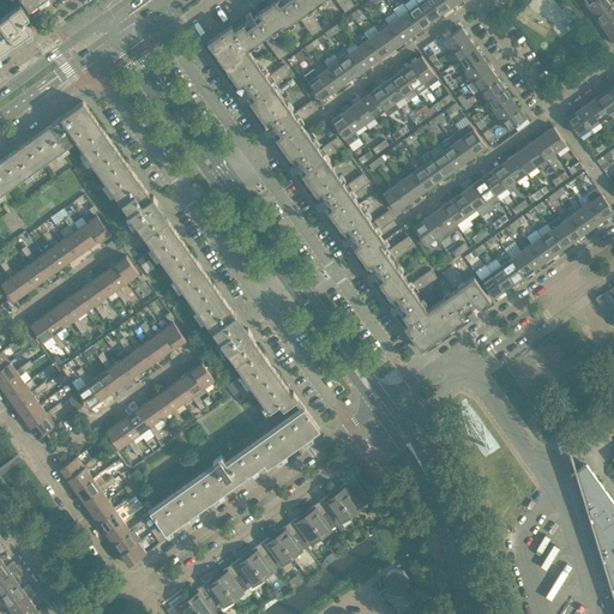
[(308,10),(315,5),(312,0),(283,0),(284,0),(280,4),(276,0),(275,0),(266,6),(281,25),(282,29),(299,17),(312,35),(321,29),(308,10)]
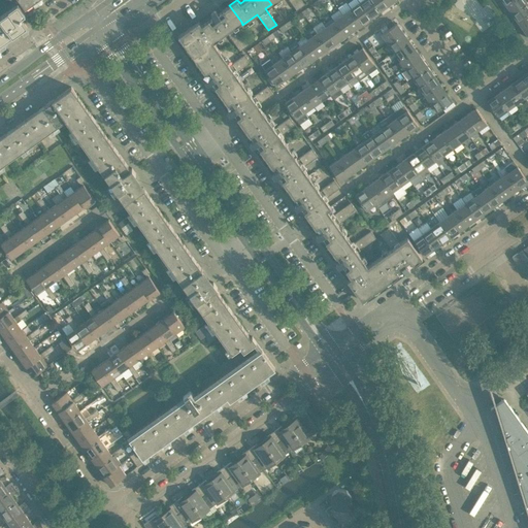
[(301,0),(268,0),(271,4),(276,0),(289,0),(296,10),(304,4),(301,0)]
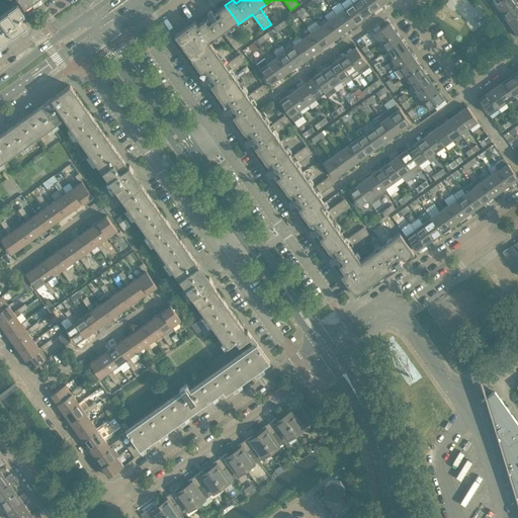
[(372,11),(363,0),(351,0),(353,2),(363,17),(372,11)]
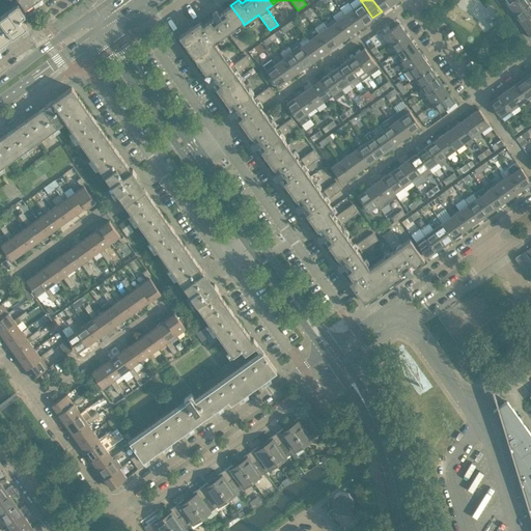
[(390,5),(386,0),(372,0),(382,11),(390,5)]
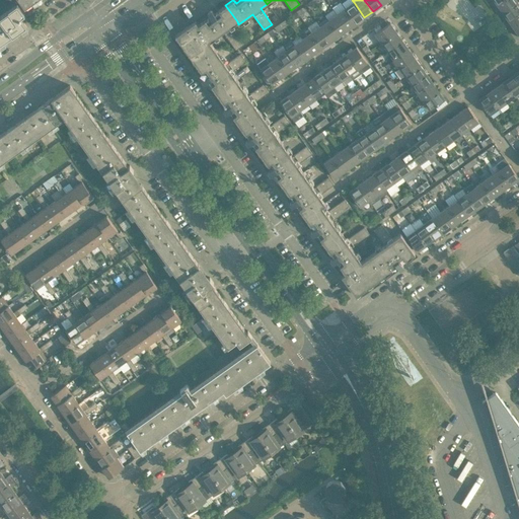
[(503,12),(518,2),(516,0),(502,0),(497,4),(503,12)]
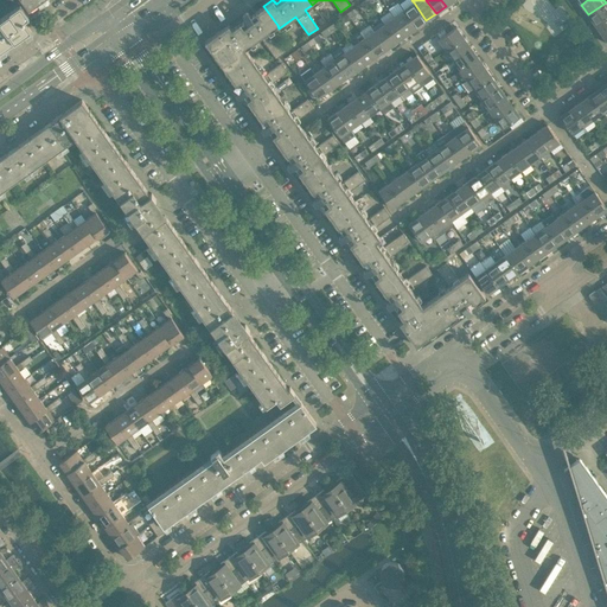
[(426,20),(414,2),(403,10),(416,27),(426,20)]
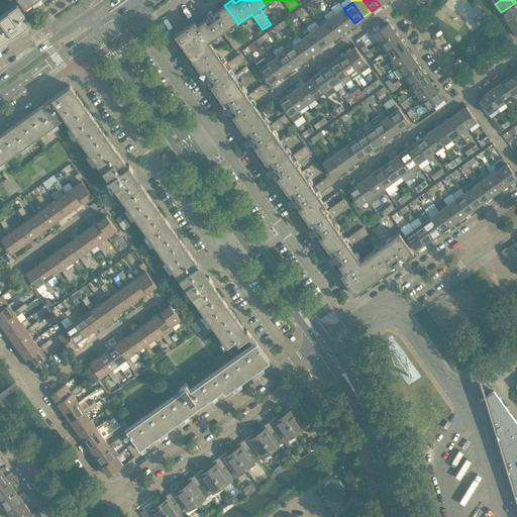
[(507,21),(516,13),(516,3),(516,2),(501,12),(507,21)]
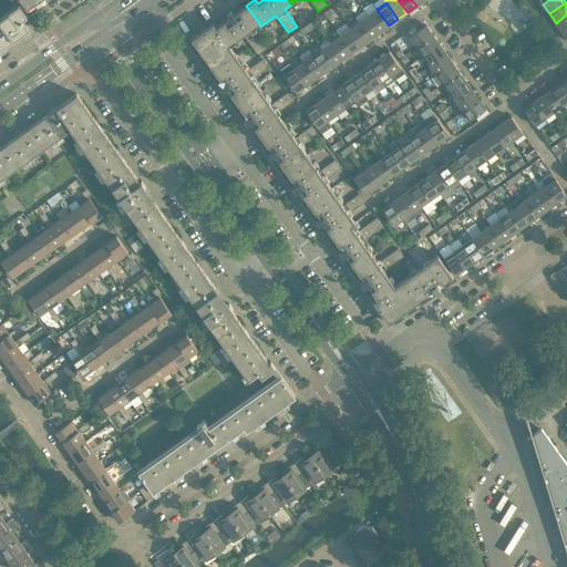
[(29,29),(22,19),(27,16),(19,4),(0,17),(0,23),(12,41),(29,29)]
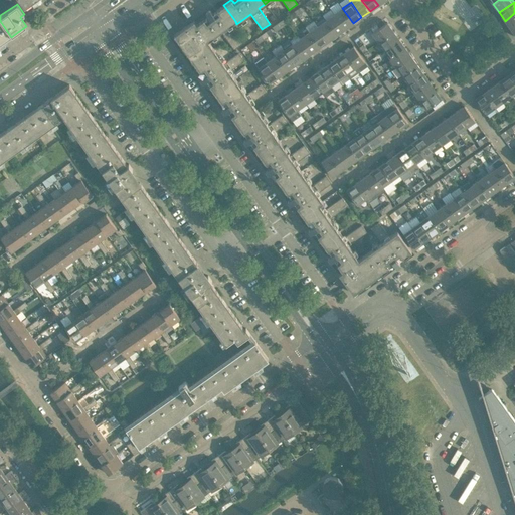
[(241,43),(229,25),(235,21),(223,5),(216,10),(219,14),(215,17),(210,10),(208,10),(206,12),(206,13),(211,20),(206,23),(203,19),(196,24),(208,40),(221,31),(234,49),(241,43)]
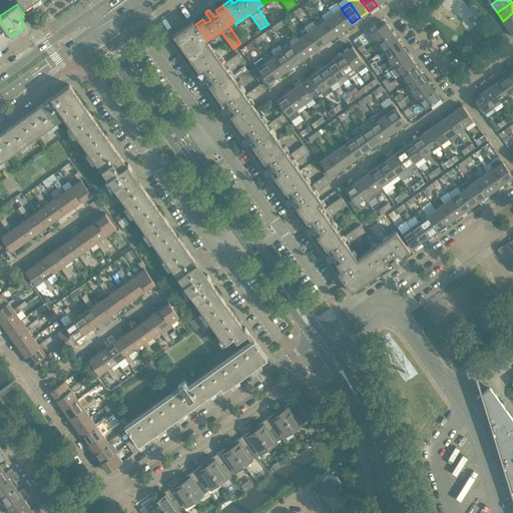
[(352,23),(341,8),(333,14),(344,29),(352,23)]
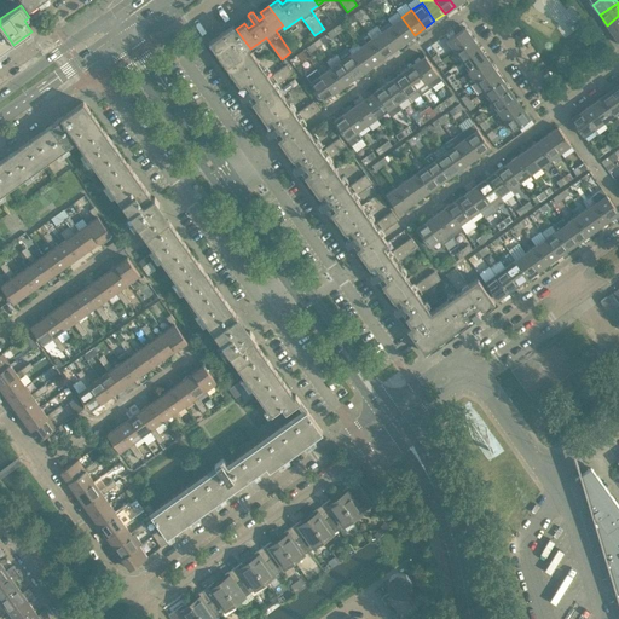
[(614,35),(618,30),(618,16),(607,25),(614,35)]
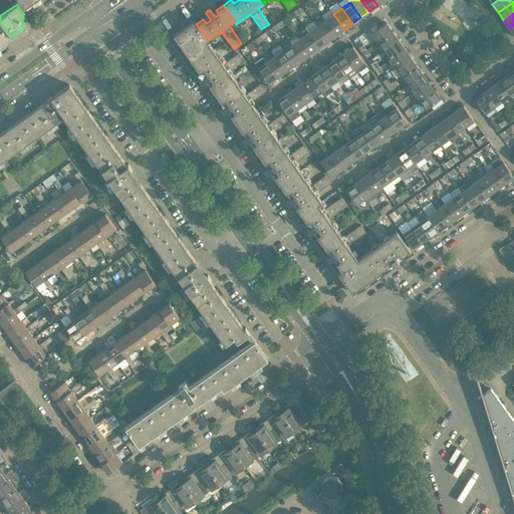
[(344,29),(333,14),(325,20),(335,35),(344,29)]
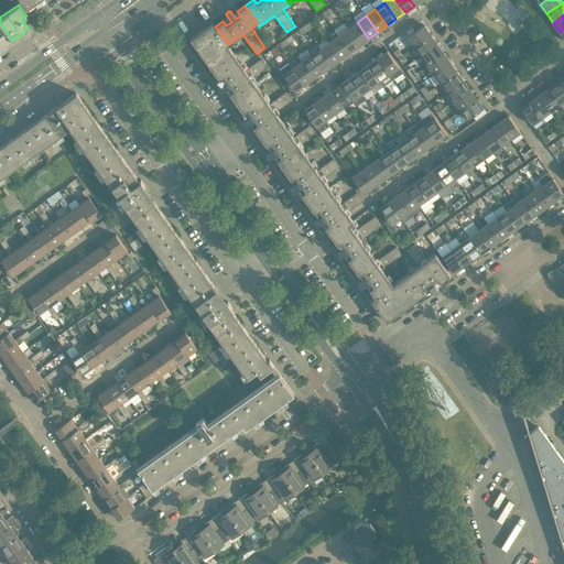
[(422,26),(419,21),(412,26),(415,31),(422,26)]
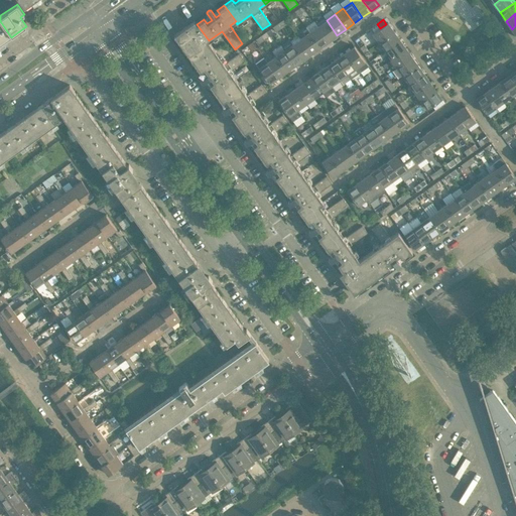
[(337,35),(327,20),(318,26),(329,41),(337,35)]
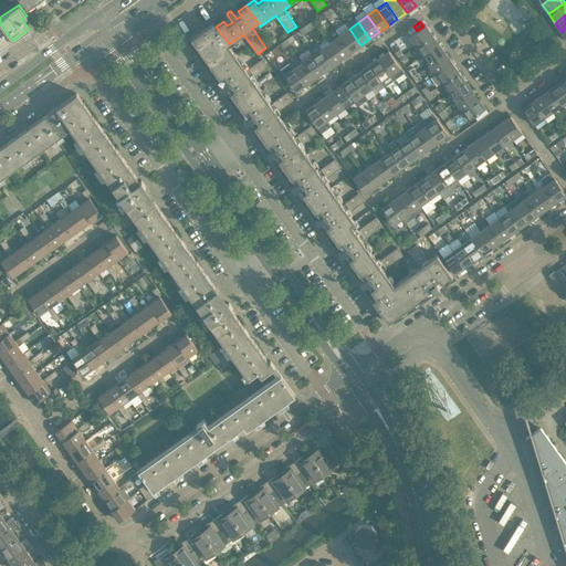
[(0,49),(12,41),(0,23),(0,49)]
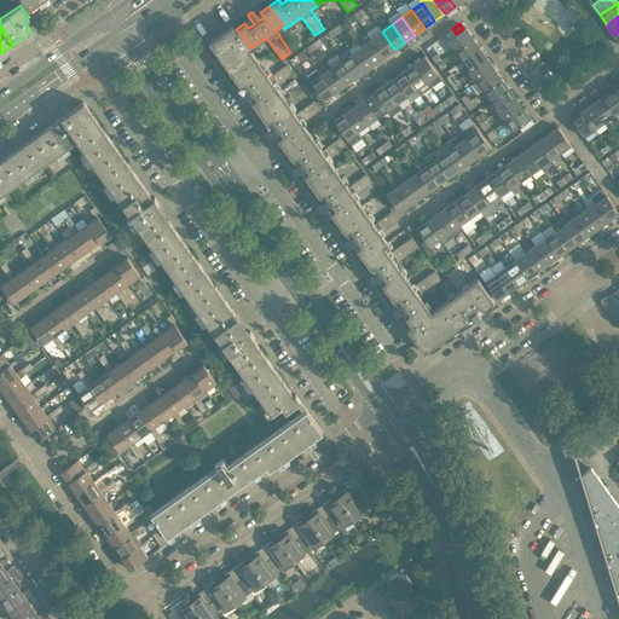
[(256,58),(250,48),(236,29),(233,25),(209,42),(220,57),(221,56),(225,61),(223,62),(230,71),(232,70),(235,74),(256,58)]
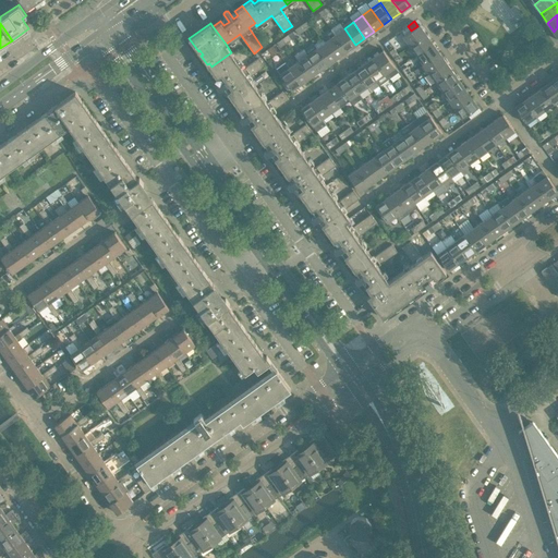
[(355,45),(344,28),(343,28),(340,23),(330,29),(335,35),(347,51),(355,45)]
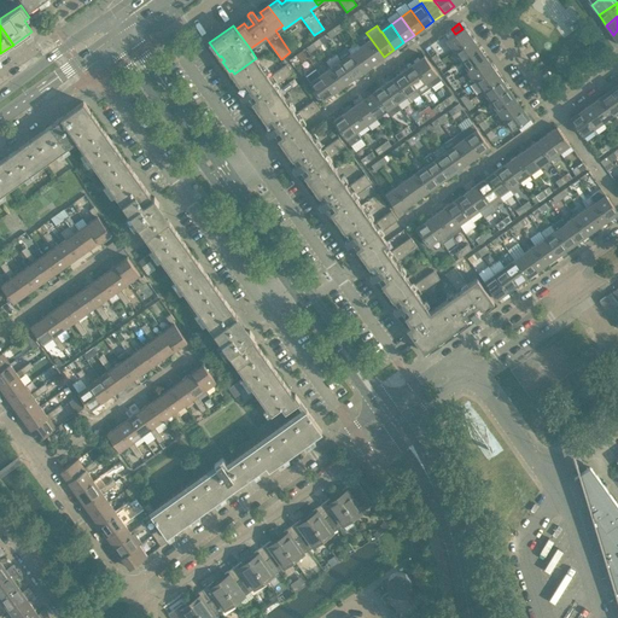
[(454,51),(472,38),(465,27),(462,29),(455,34),(447,40),(454,51)]
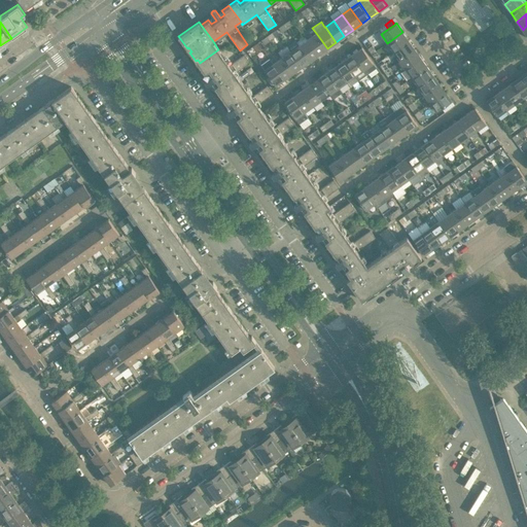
[(275,37),(272,32),(267,36),(270,40),(275,37)]
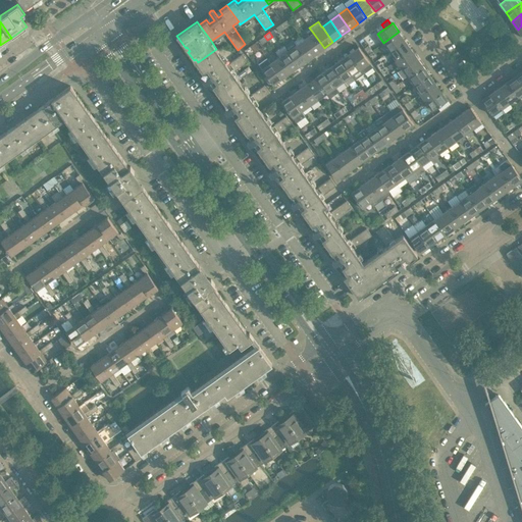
[(389,51),(405,40),(399,32),(383,43),(389,51)]
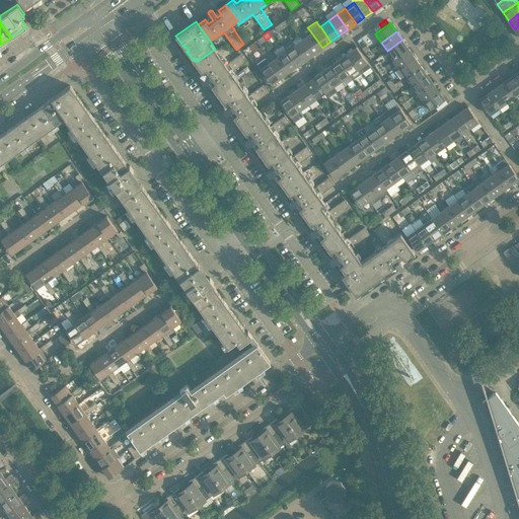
[(322,48),(311,32),(303,39),(313,54),(322,48)]
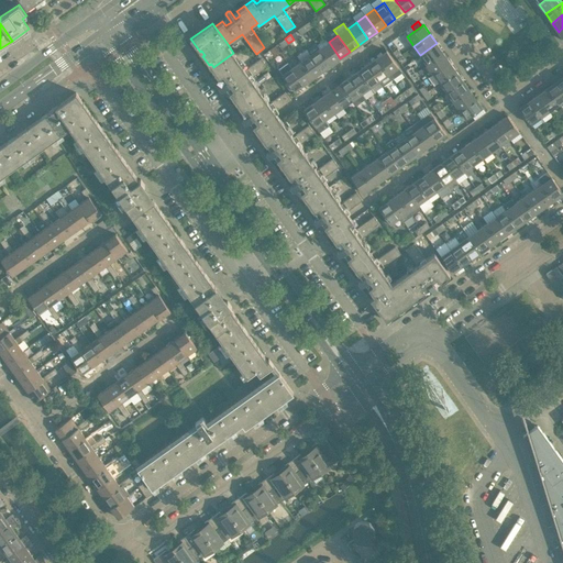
[(340,58),(329,42),(319,48),(331,65),(340,58)]
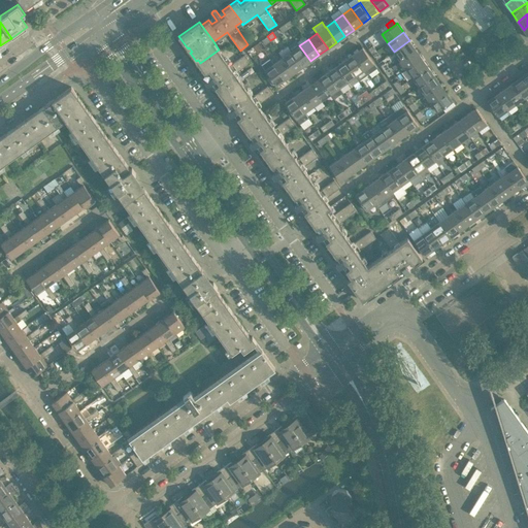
[(400,60),(416,50),(409,40),(394,52),(400,60)]
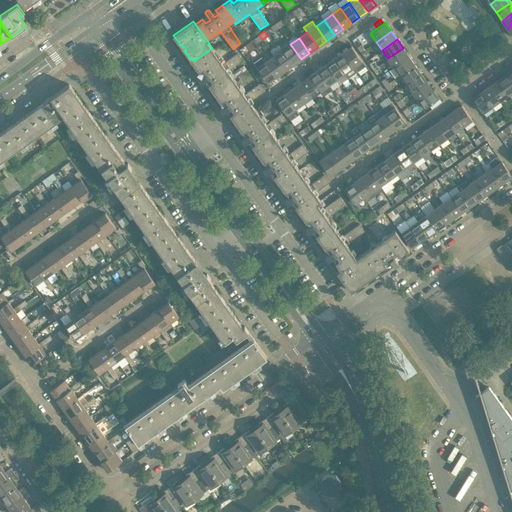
[(301,59),(290,44),(282,50),(293,65),(301,59)]
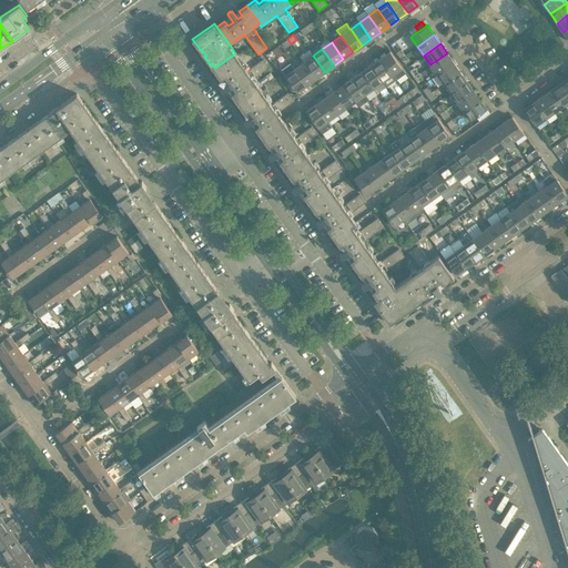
[(405,73),(393,56),(389,51),(381,58),(382,60),(392,74),(396,80),(405,73)]
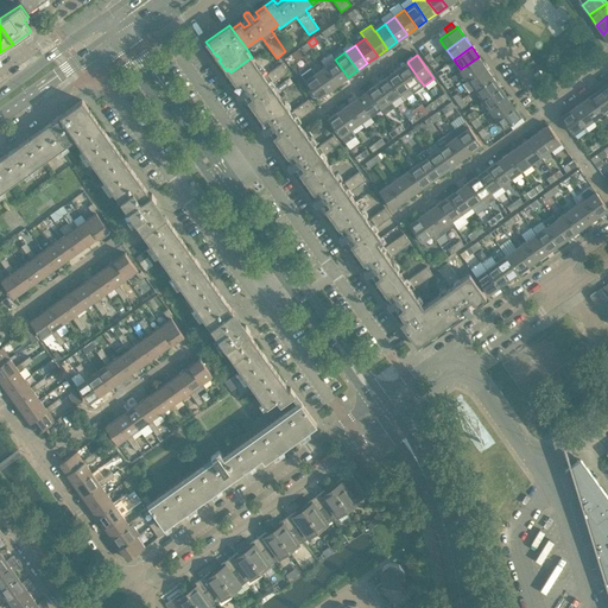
[(271,84),(289,71),(282,63),(265,75),(252,57),(230,73),(228,74),(236,84),(241,81),(245,87),(236,92),(236,94),(239,96),(240,97),(248,92),(252,96),(247,100),(254,111),(278,94),(271,84)]
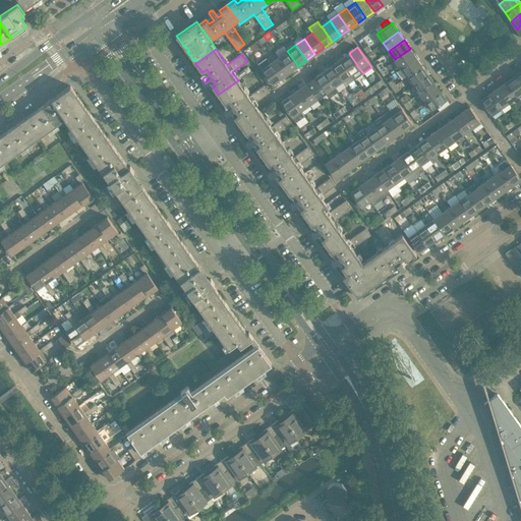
[(401,68),(416,57),(410,49),(395,59),(401,68)]
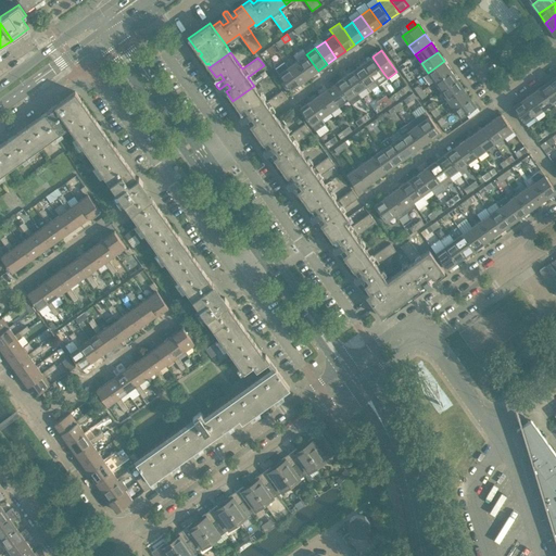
[(318,71),(306,54),(298,61),(310,77),(318,71)]
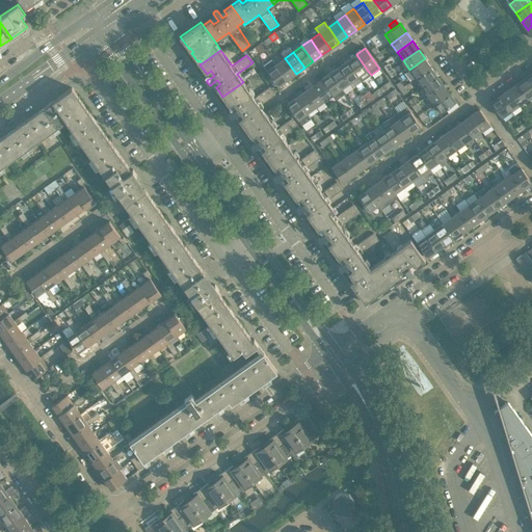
[(367,70),(357,56),(356,54),(347,60),(358,76),(367,70)]
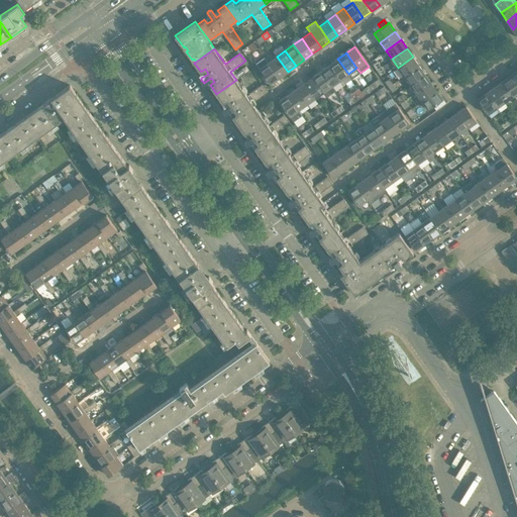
[(288,72),(277,57),(268,62),(279,77),(288,72)]
